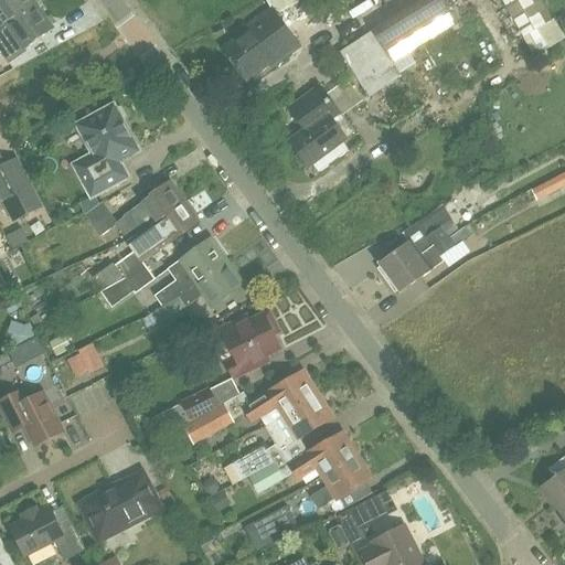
[(33,0),(0,0),(0,31),(7,27),(6,27),(36,4),(33,0)]
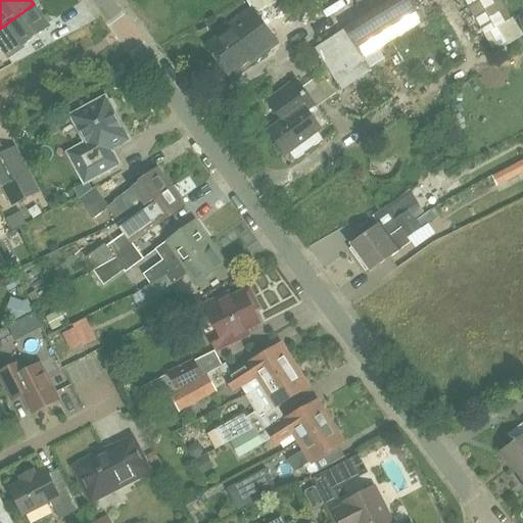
[(343,31),(315,49),(340,91),(350,85),(367,74),(371,70),(370,69),(385,59),(378,48),(422,20),(409,0),(388,0),(363,16),(342,29),(343,31)]
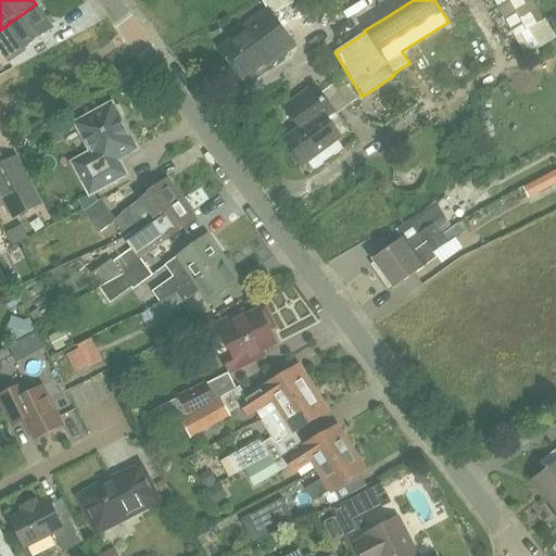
[(528,0),(494,0),(516,37),(514,37),(523,53),(530,49),(532,52),(536,49),(555,38),(555,37),(545,20),(541,22),(528,0)]
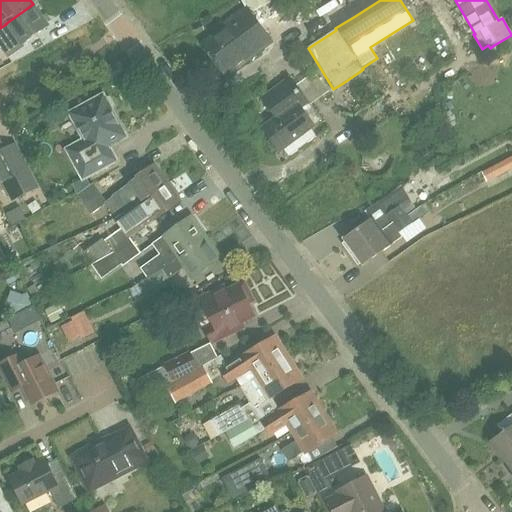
[(0,49),(2,49),(8,58),(25,46),(23,43),(48,26),(33,4),(5,24),(6,24),(0,28),(0,49)]
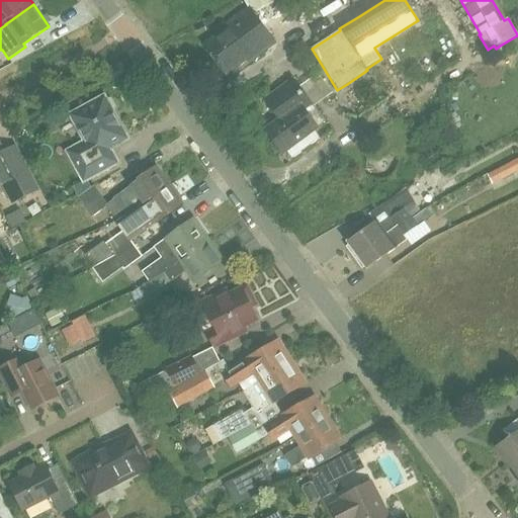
[(274,41),(254,14),(249,7),(222,27),(224,29),(202,46),(224,75),(245,59),(247,62),(274,41)]
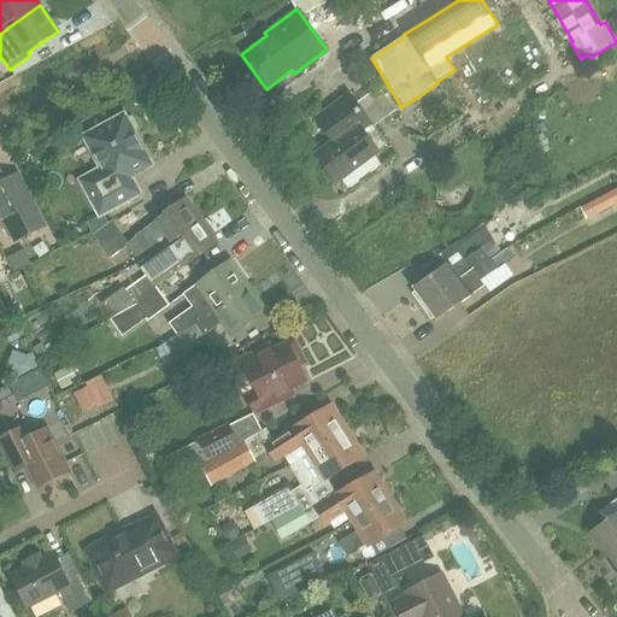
[(372,127),(371,128),(347,95),(315,119),(331,142),(315,156),(324,168),(322,172),(329,182),(334,181),(335,182),(339,180),(346,189),(380,165),(372,154),(386,145),(372,127)]
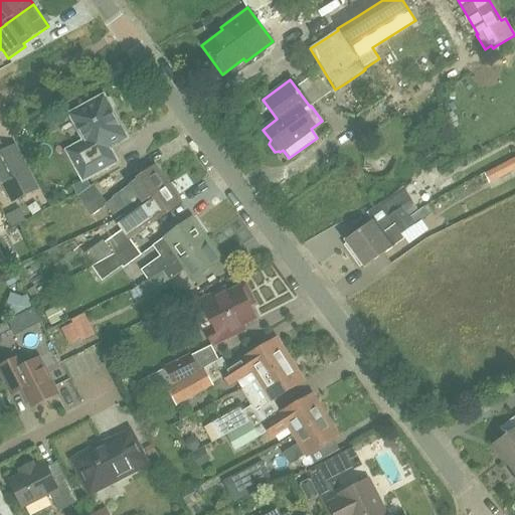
[(109,147),(127,137),(112,111),(115,106),(111,98),(105,98),(104,95),(69,114),(84,141),(67,151),(83,179),(117,161),(109,147)]
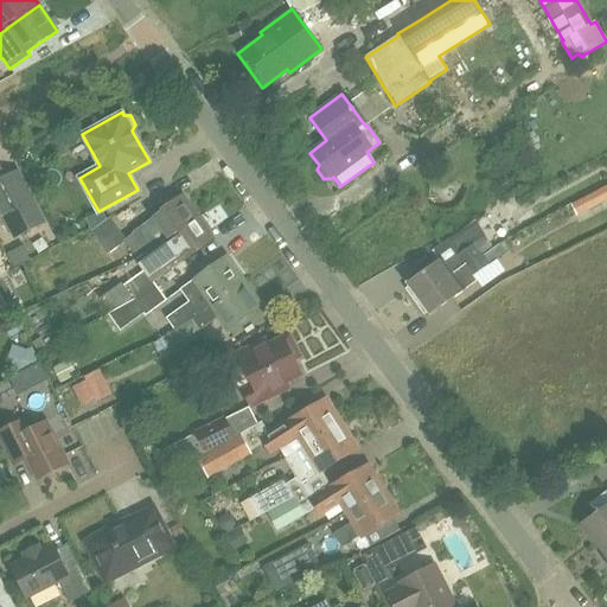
[(0,171),(0,216),(5,215),(16,236),(43,222),(17,171),(4,178),(0,171)]
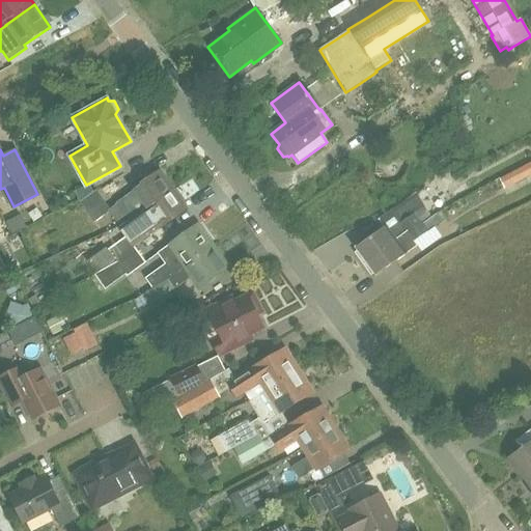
[(504,189),(530,173),(530,161),(499,178),(504,189)]
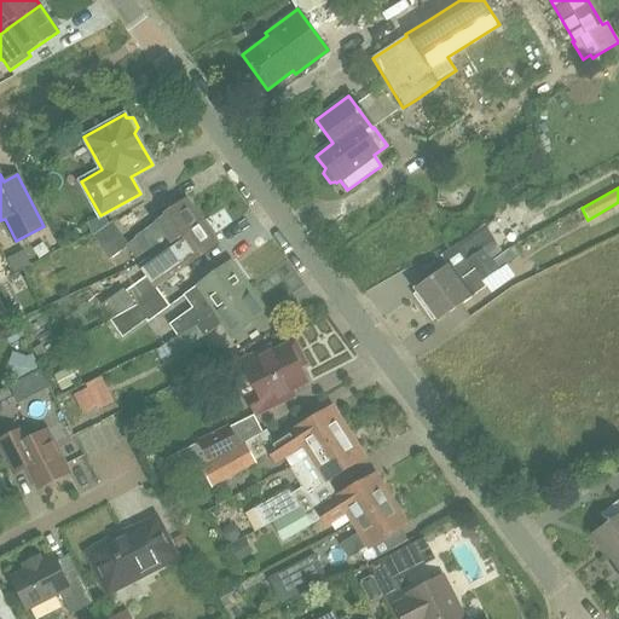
[(185,201),(134,238),(150,259),(201,223),(185,201)]
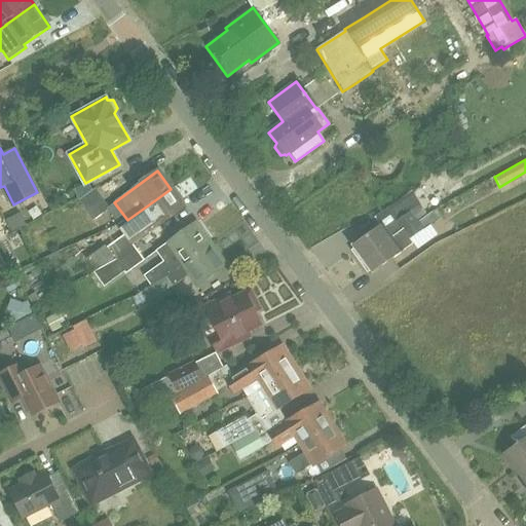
[(422,183),(431,197),(447,188),(437,173),(422,183)]
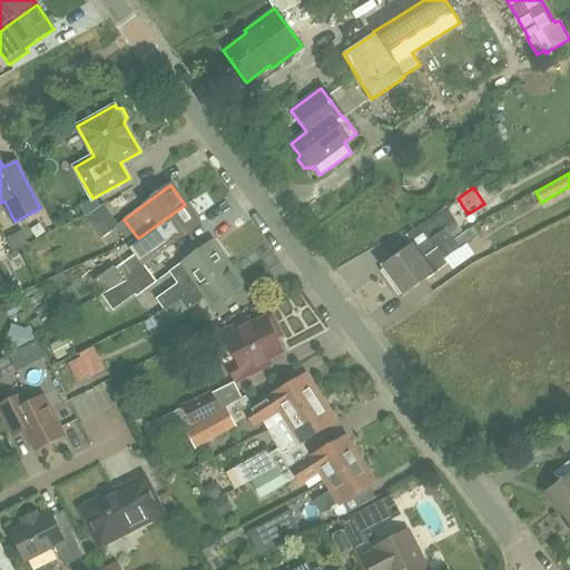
[(119,227),(104,205),(85,218),(100,241),(119,227)]
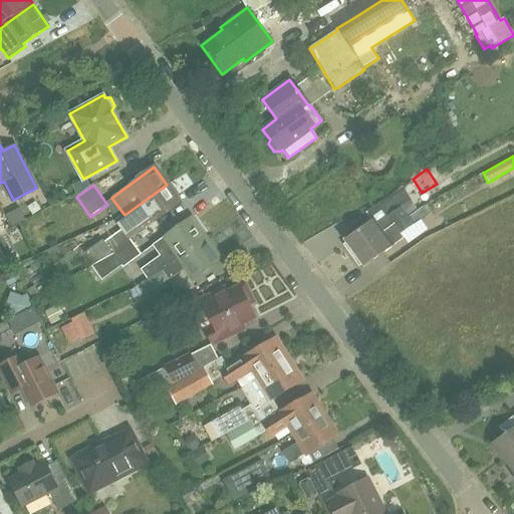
[(116,220),(122,230),(102,241),(113,257),(132,244),(129,239),(155,221),(180,203),(167,185),(124,215),(116,220)]
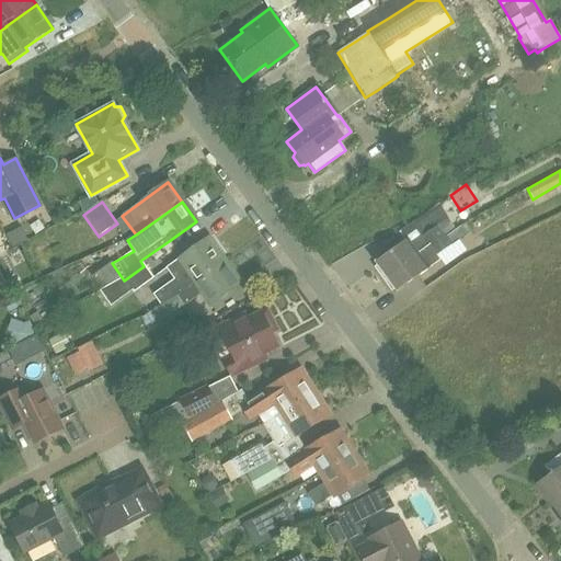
[(399,231),(405,240),(375,262),(378,266),(376,267),(385,278),(418,254),(428,247),(444,236),(454,228),(438,204),(415,220),(399,231)]
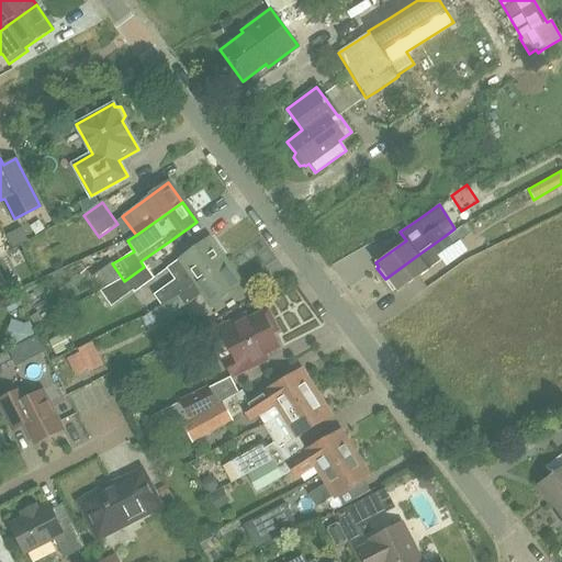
[(435,256),(448,247),(467,234),(461,225),(445,237),(445,236),(429,247),(418,255),(385,279),(393,291),(395,289),(397,292),(439,261),(435,256)]
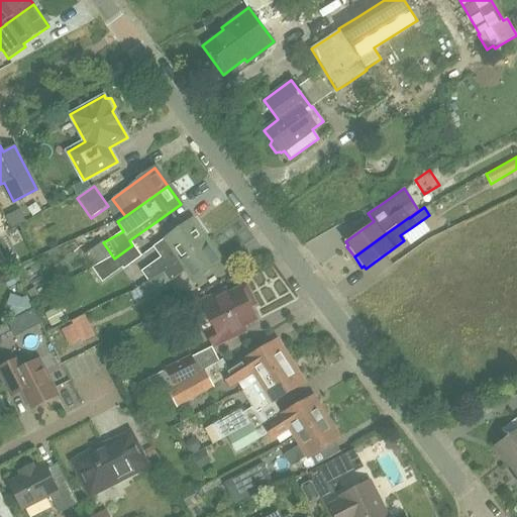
[(162,272),(205,239),(191,220),(153,247),(161,257),(141,272),(147,280),(162,272)]
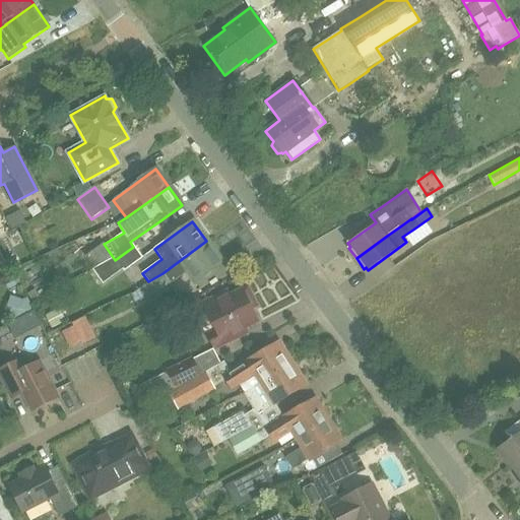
[(222,263),(206,241),(163,273),(148,281),(140,286),(146,299),(171,283),(187,272),(195,283),(222,263)]
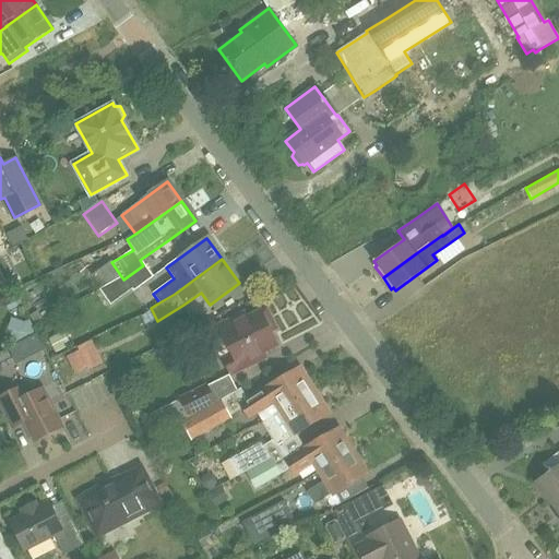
[(152,277),(143,265),(123,280),(132,292),(152,277)]
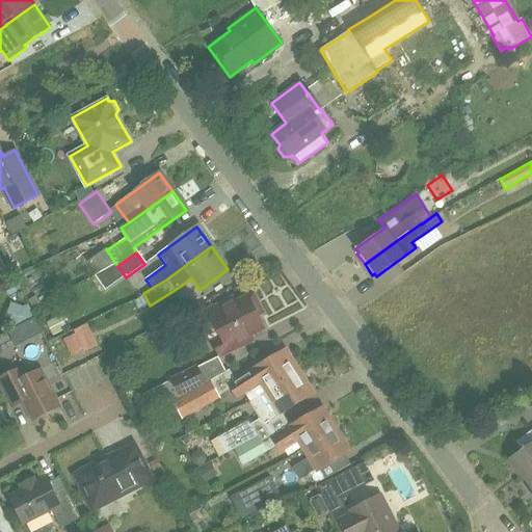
[(212,342),(219,356),(242,345),(239,340),(263,328),(256,316),(262,313),(253,295),(247,298),(246,297),(233,304),(232,301),(229,300),(218,306),(217,309),(208,314),(220,338),(212,342)]
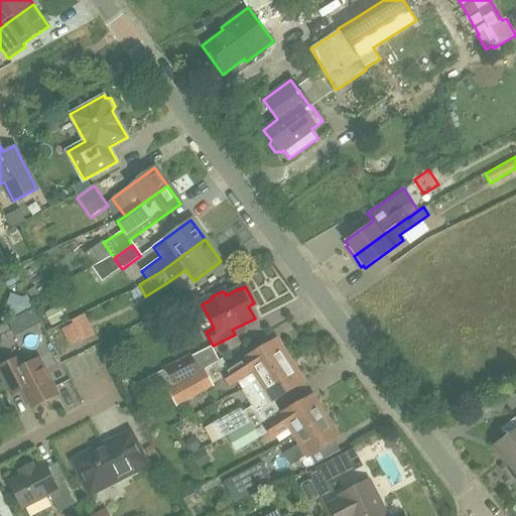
[(32,307),(15,316),(7,320),(15,335),(39,321),(32,307)]
